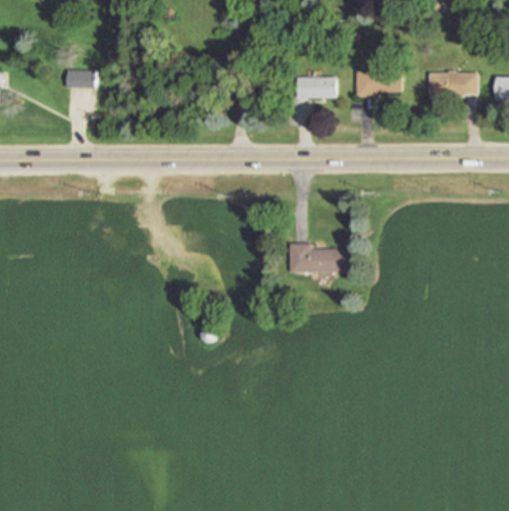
[(66,70),(66,87),(94,88),(95,71),(66,70)]
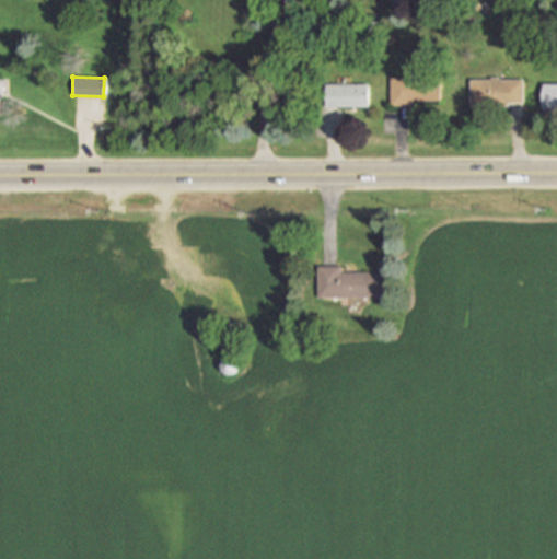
[(390,77),(390,105),(414,105),(414,101),(440,101),(440,77),(390,77)]
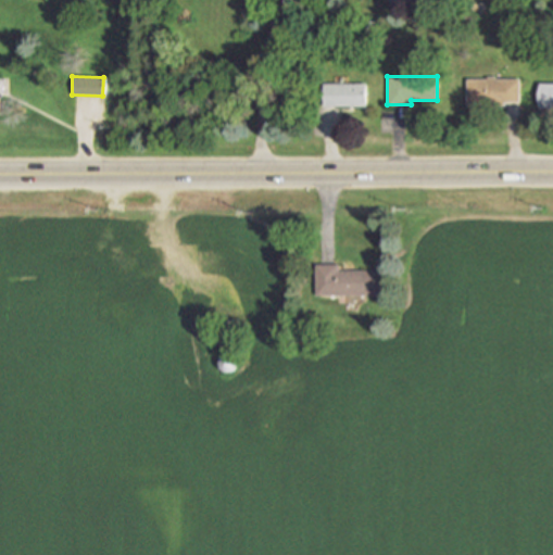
[(466,79),(465,105),(519,105),(519,79),(495,79),(495,76),(486,76),(486,79),(466,79)]
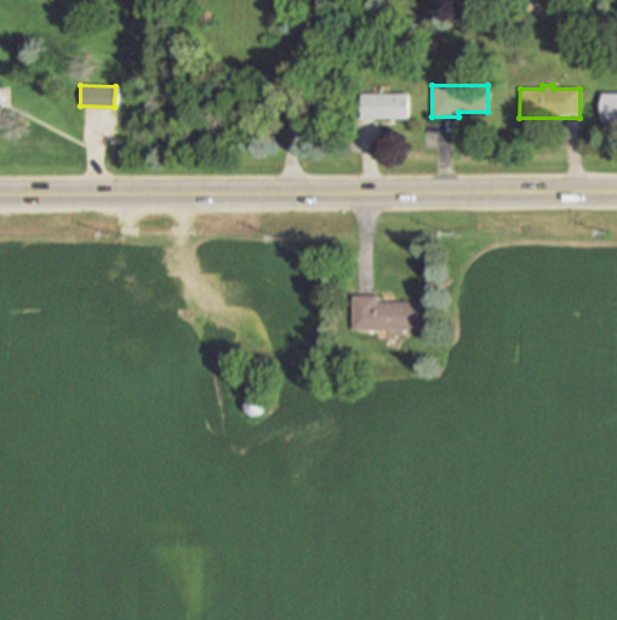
[(359,94),(359,119),(406,119),(406,94),(359,94)]
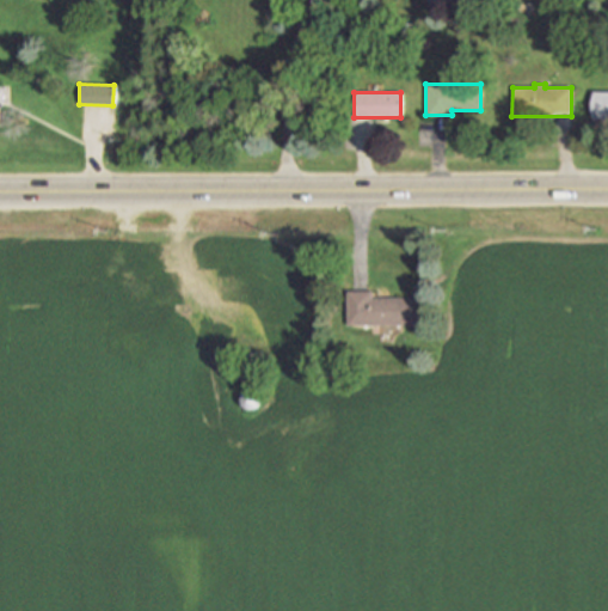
[(607,92),(591,92),(591,120),(607,120),(607,92)]
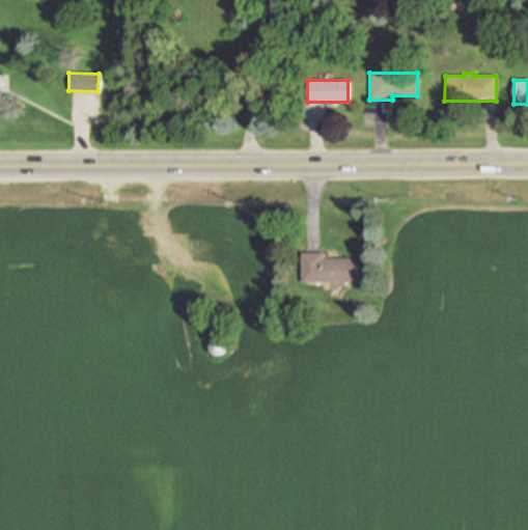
[(301,282),(301,252),(324,252),(324,258),(361,258),(361,282),(301,282)]
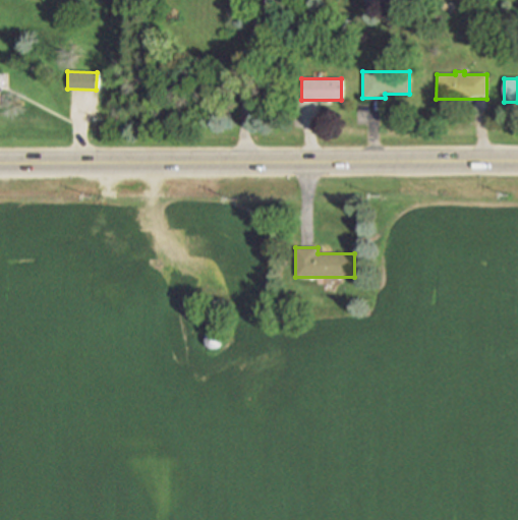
[(204,335),(208,349),(222,346),(219,332),(204,335)]
